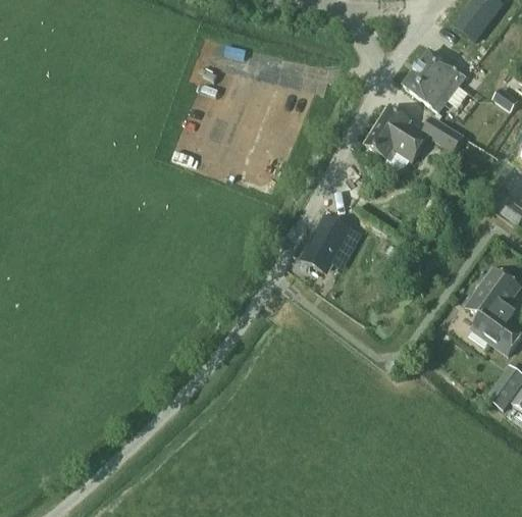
[(438,110),(464,74),(428,49),(403,85),(438,110)]
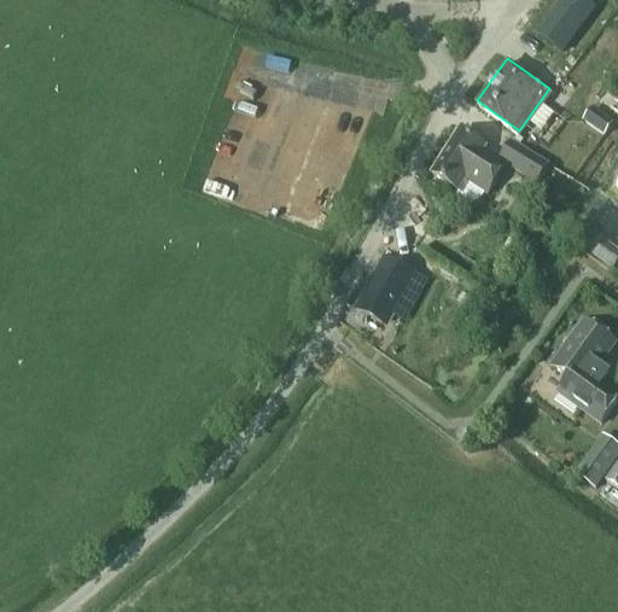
[(584,120),(605,133),(614,120),(594,105),(584,120)]
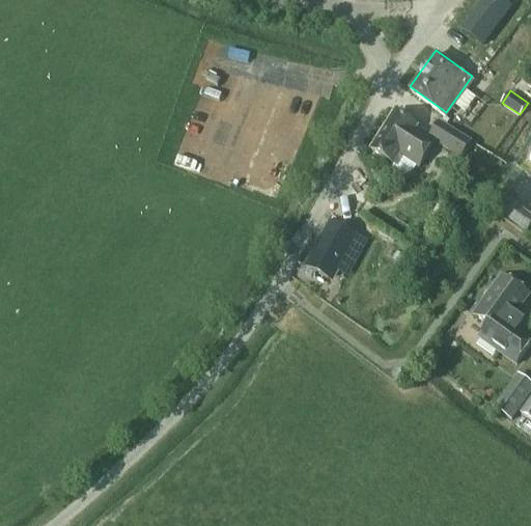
[(460,153),(471,137),(439,117),(429,133),(416,123),(417,122),(394,108),(371,144),(394,159),(399,150),(419,162),(435,136),(460,153)]
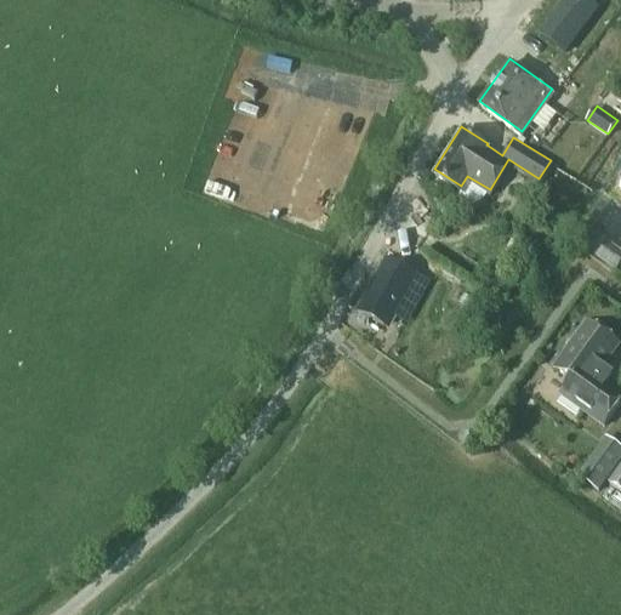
[(615,267),(620,257),(620,246),(594,227),(582,243),(615,267)]
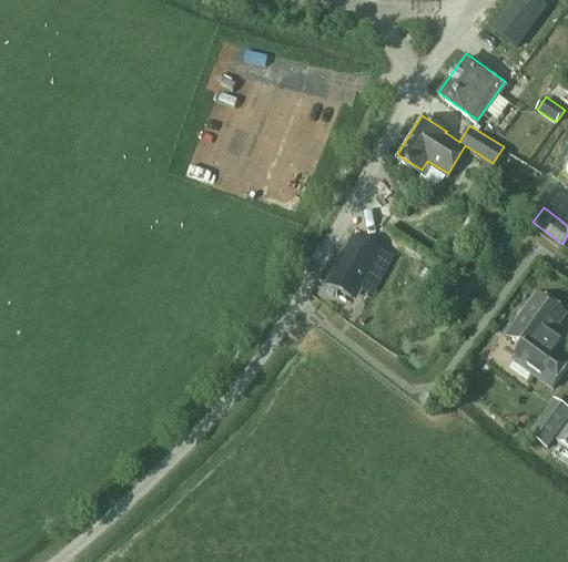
[(353,231),(325,282),(357,298),(385,248),(353,231)]
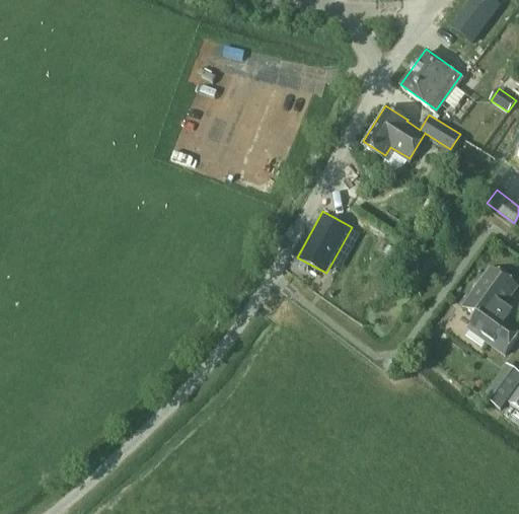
[(391,253),(395,246),(386,241),(382,248),(391,253)]
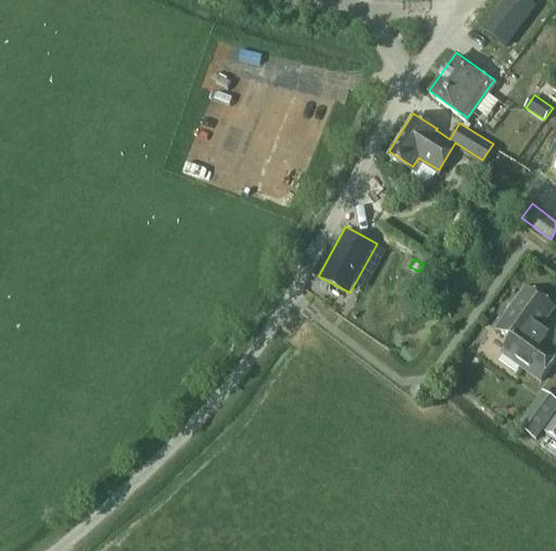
[(496,326),(512,337),(502,350),(541,378),(555,357),(555,349),(543,340),(547,334),(548,335),(550,334),(538,326),(553,304),(526,285),(496,326)]
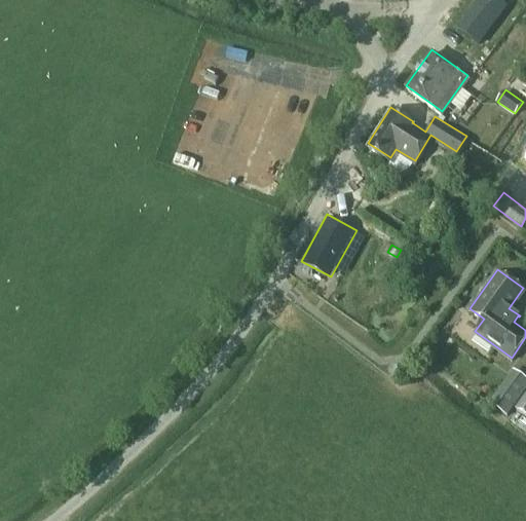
[(525,389),(525,377),(514,368),(490,402),(509,415),(525,389)]
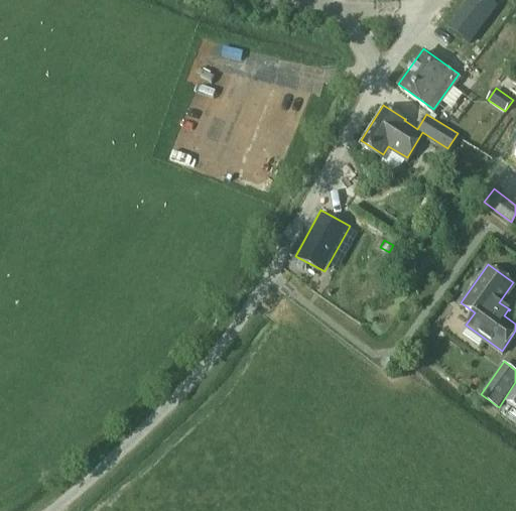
[(515,386),(507,399),(515,405),(515,386)]
